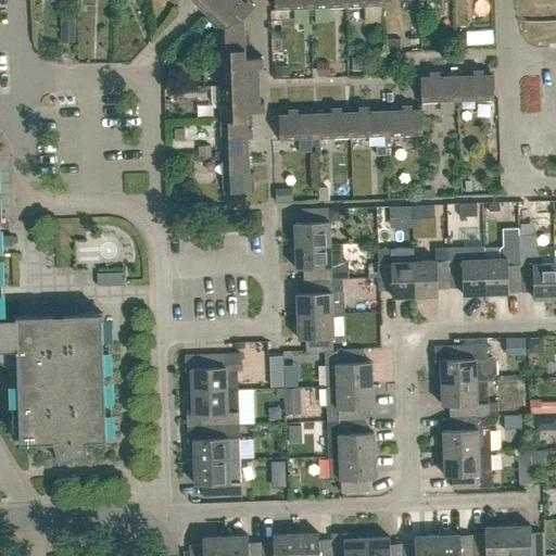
[(249,0),(244,0),(244,1),(242,0),(187,0),(199,11),(219,29),(219,32),(216,32),(217,67),(220,67),(222,102),(218,102),(219,138),(223,138),(224,152),(215,152),(215,160),(224,160),(224,173),(220,173),(222,191),(250,191),(249,181),(253,181),(253,172),(249,172),(248,138),(252,137),(252,128),(248,128),(247,111),(264,111),(264,101),(260,101),(258,65),(263,65),(262,57),(244,57),(243,19),(242,17),(254,4),(249,0)]
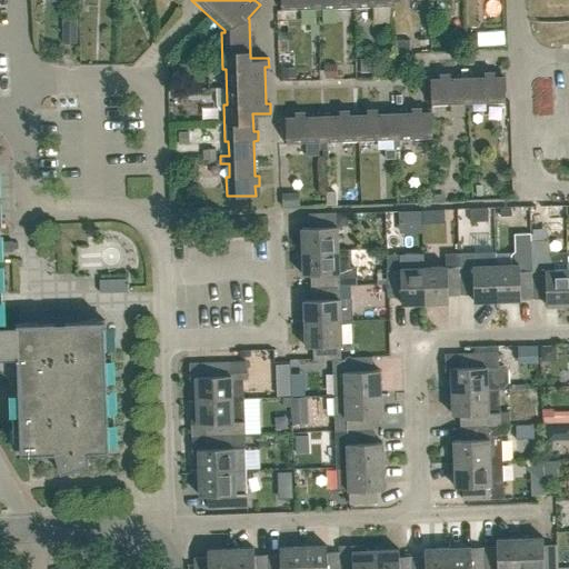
[(318,0),(280,0),(281,12),(300,11),(300,8),(313,8),(315,16),(319,16),(318,0)]
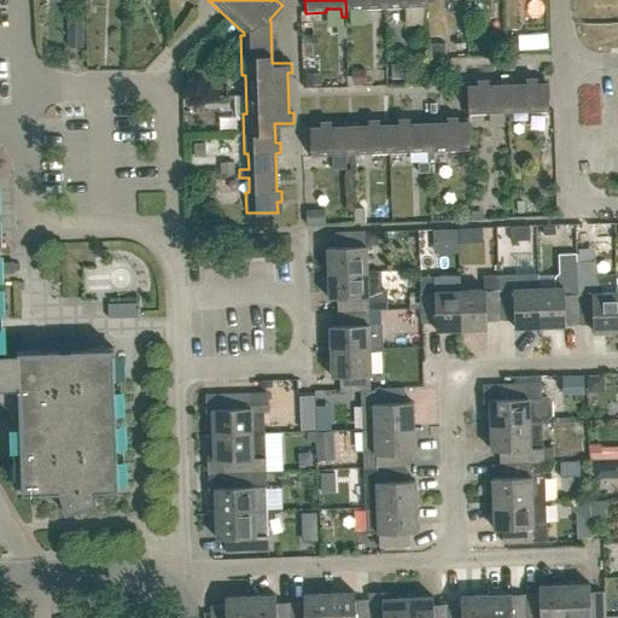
[(385,0),(345,0),(347,17),(350,17),(350,9),(365,7),(365,11),(385,11),(385,0)]
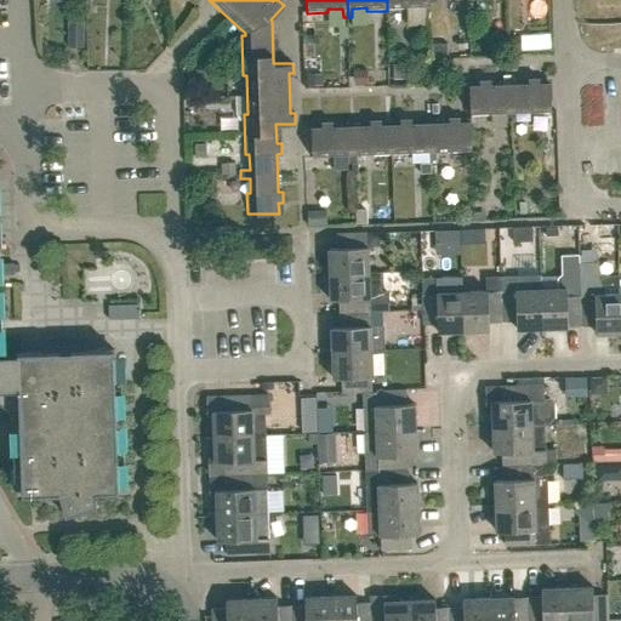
[(387,0),(387,11),(406,10),(406,6),(422,6),(422,15),(427,15),(426,0),(387,0)]
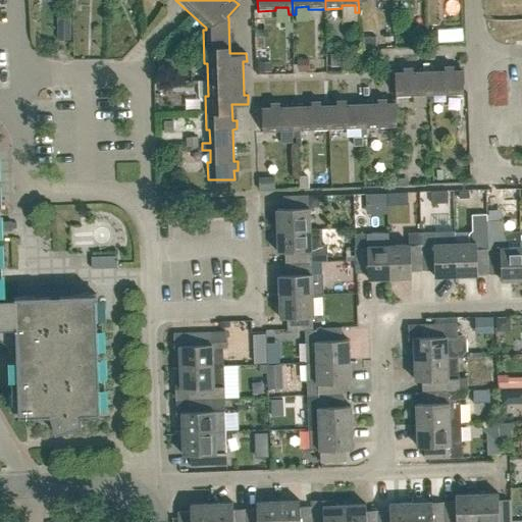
[(429,102),(433,102),(433,94),(446,94),(446,97),(463,96),(463,69),(454,70),(453,66),(445,66),(445,70),(428,71),(429,102)]
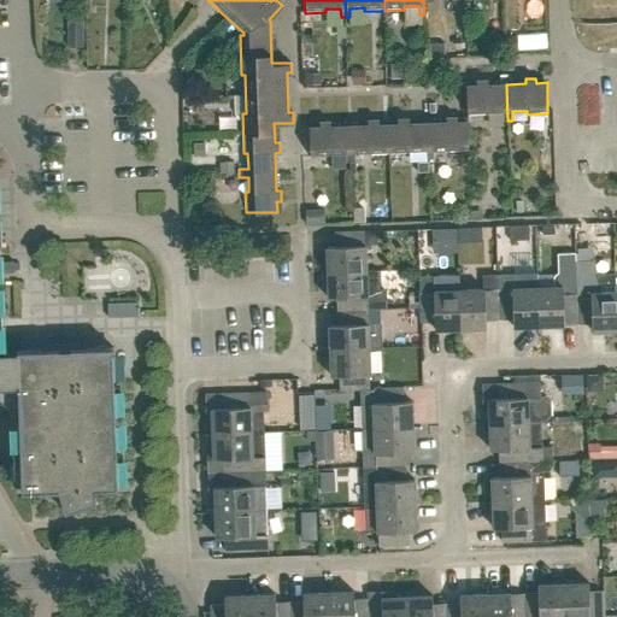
[(506,84),(487,84),(487,80),(477,80),(477,84),(466,86),(468,116),(488,116),(488,112),(503,111),(504,121),(507,121),(506,84)]
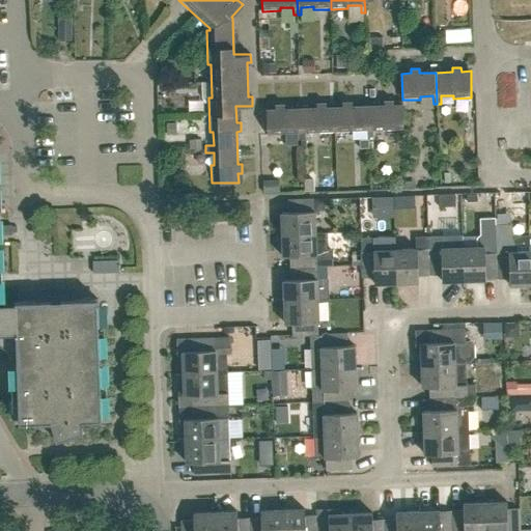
[(369,137),(372,137),(372,129),(385,129),(385,132),(403,131),(402,104),(393,105),(393,101),(384,101),(384,105),(368,106),(369,137)]
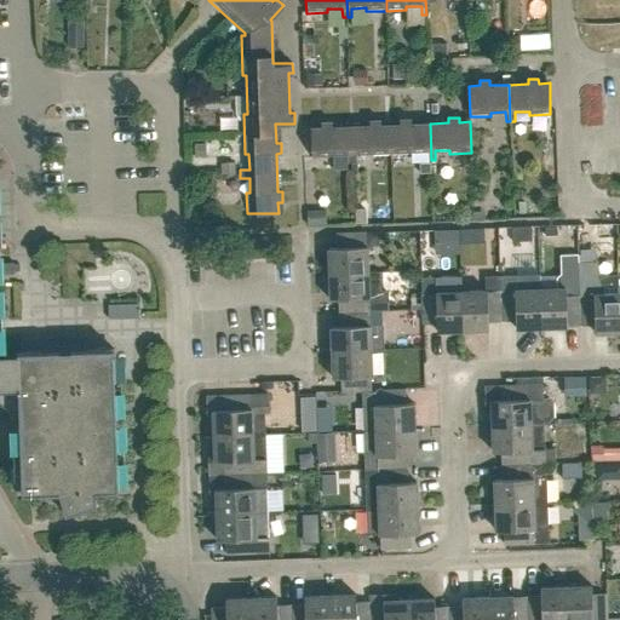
[(391,155),(412,155),(412,151),(426,150),(426,160),(431,160),(430,124),(411,124),(411,119),(400,119),(400,125),(390,125),(391,155)]
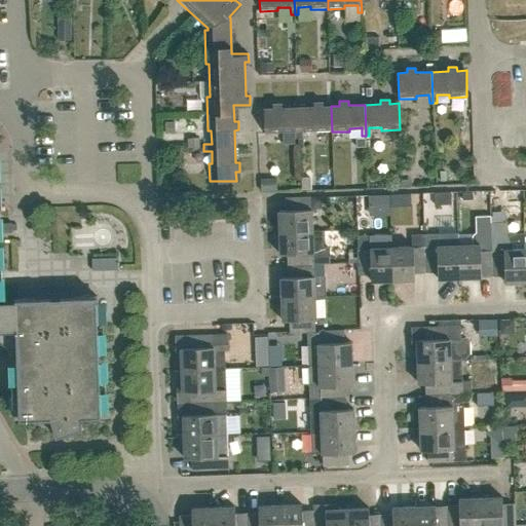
[(331,106),(323,106),(323,102),(313,102),(313,107),(298,107),(299,138),(302,138),(302,130),(314,129),(314,133),(332,132),(331,106)]
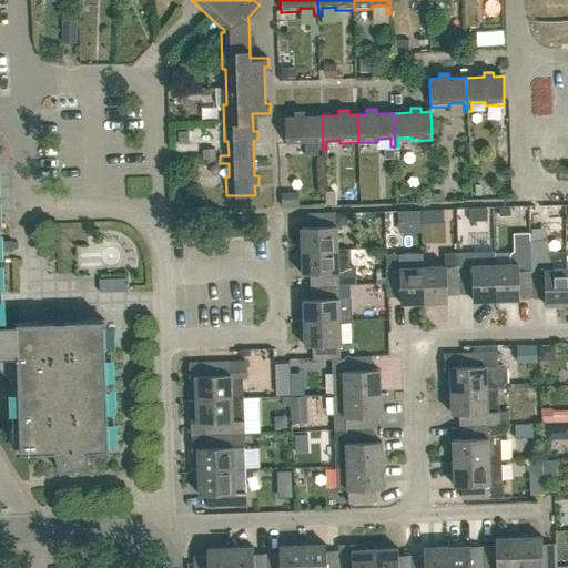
[(304,112),(294,112),(294,117),(284,117),(285,145),(305,144),(304,141),(318,141),(318,149),(323,149),(322,115),(304,117),(304,112)]
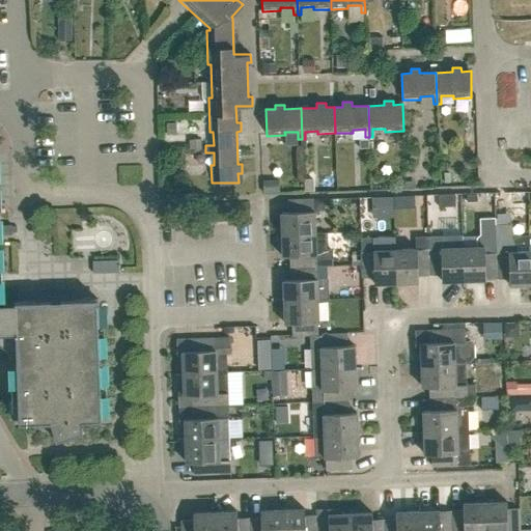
[(178,165),(195,165),(194,146),(177,147),(178,165)]
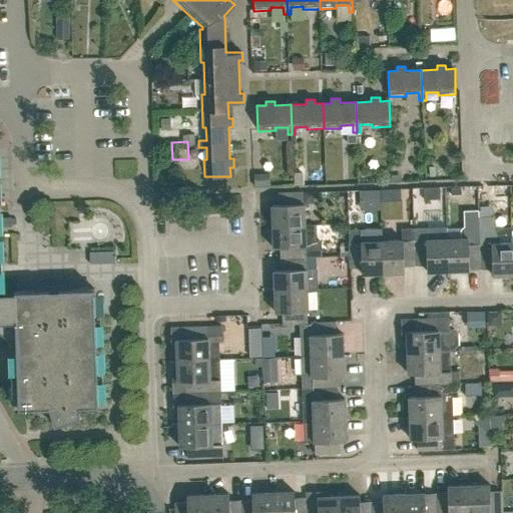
[(269,174),(254,174),(254,186),(269,186),(269,174)]
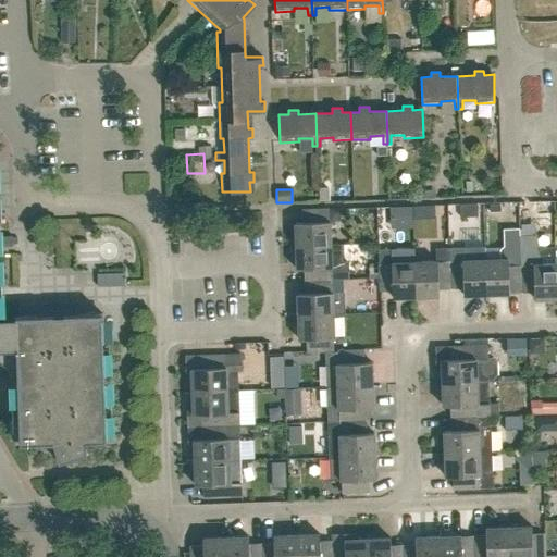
[(411,207),(391,207),(391,220),(412,220),(411,207)]
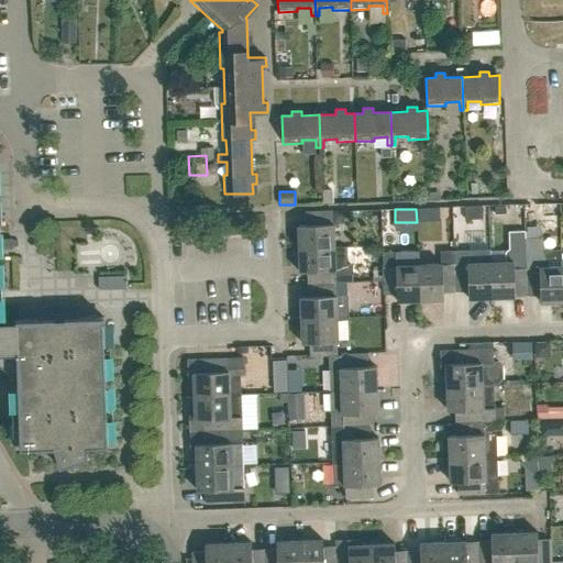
[(332,224),(332,211),(305,212),(305,224),(298,225),(298,249),(334,247),(333,224),(332,224)]
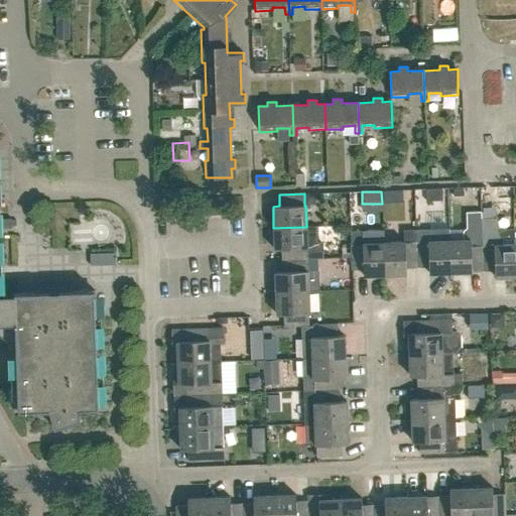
[(497,218),(496,218),(495,209),(481,210),(481,211),(482,218),(483,270),(495,270),(495,277),(515,275),(515,271),(515,244),(515,232),(501,232),(497,218)]
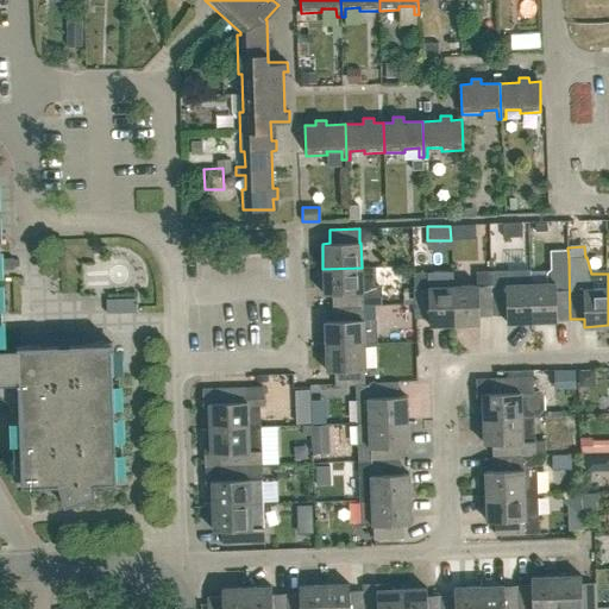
[(557,320),(570,319),(569,257),(567,249),(550,250),(551,268),(546,272),(546,283),(531,283),(532,321),(557,320)]
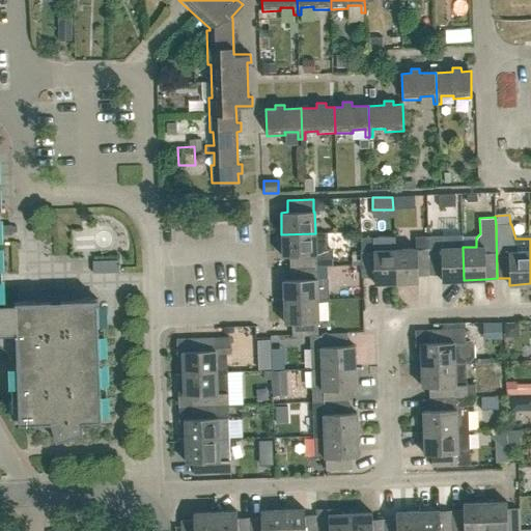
[(11,225),(1,225),(1,234),(12,234),(11,225)]
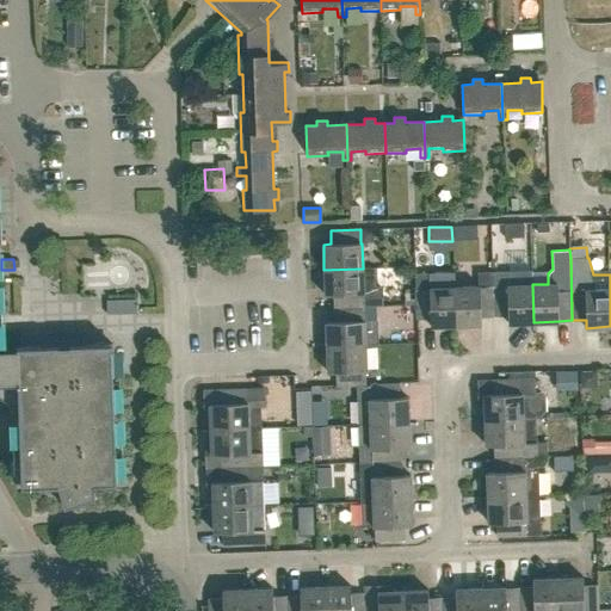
[(333,308),(363,307),(383,306),(382,288),(376,288),(375,267),(363,269),(323,270),(325,295),(333,295),(333,308)]
